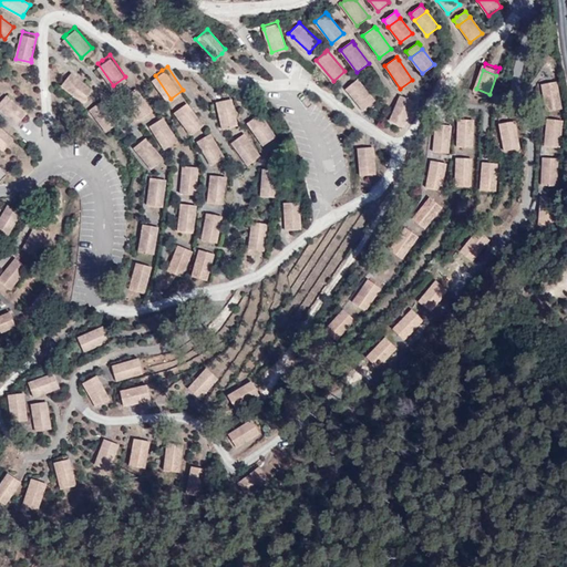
[(82,105),(94,91),(72,73),(69,78),(60,88),(82,105)]
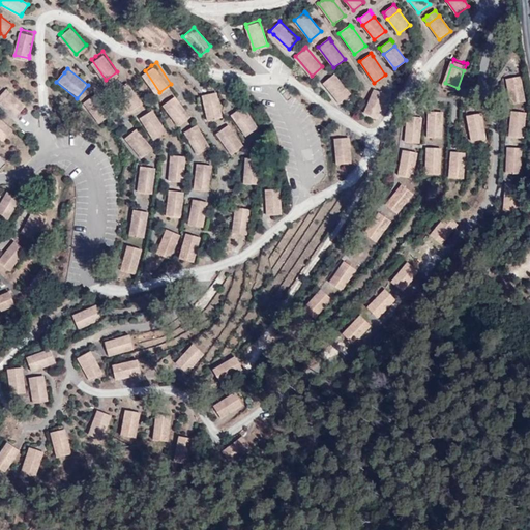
[(345,96),(348,93),(331,74),(323,81),(321,82),(337,101),(345,96)]
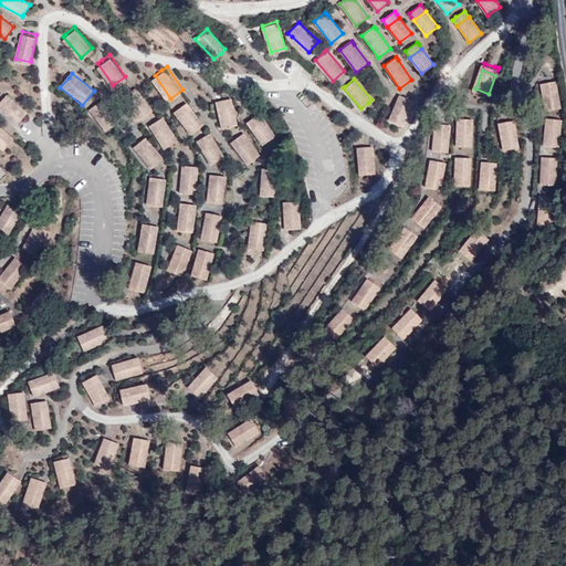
[(547,80),(544,80),(545,87),(559,86),(559,79),(547,80)]
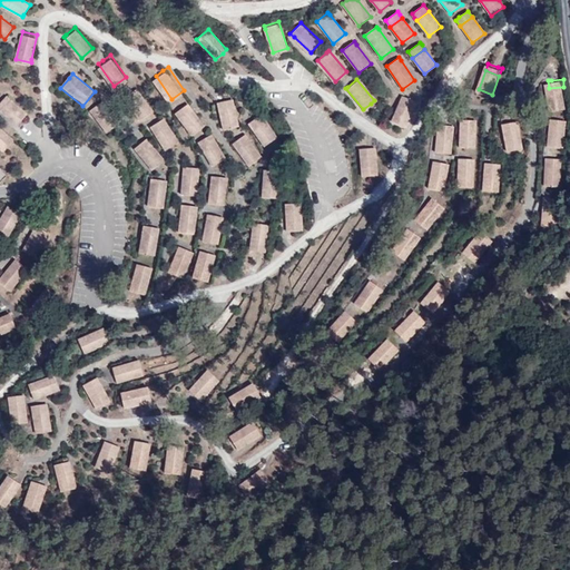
[(143,117),(155,108),(139,86),(133,90),(127,95),(143,117)]
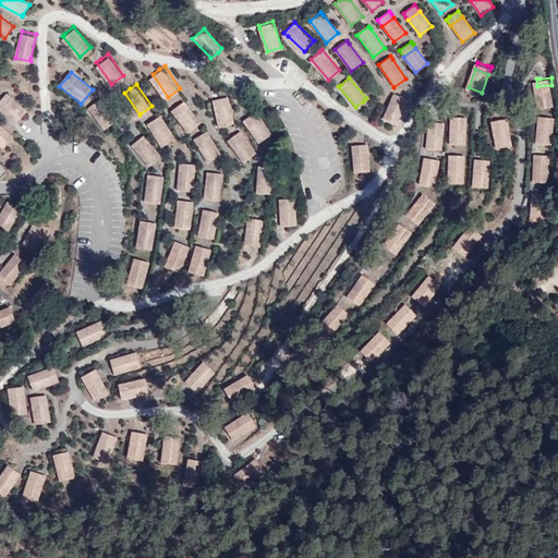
[(540,106),(554,105),(552,85),(537,86),(540,106)]
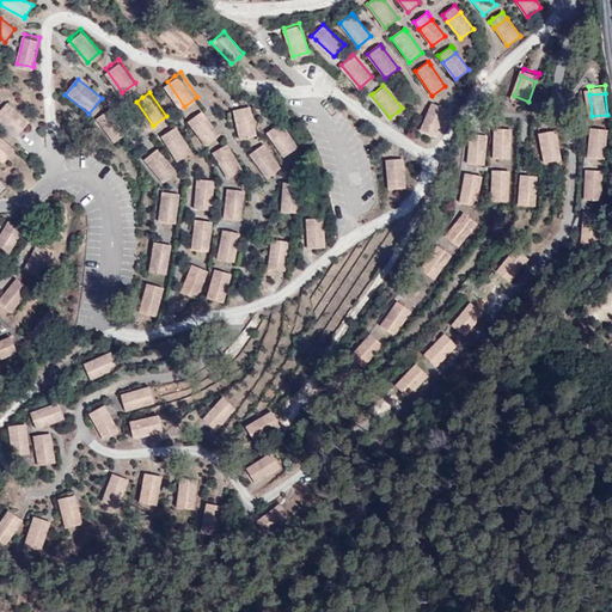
[(421,128),(435,134),(439,127),(447,106),(433,101),(421,128)]
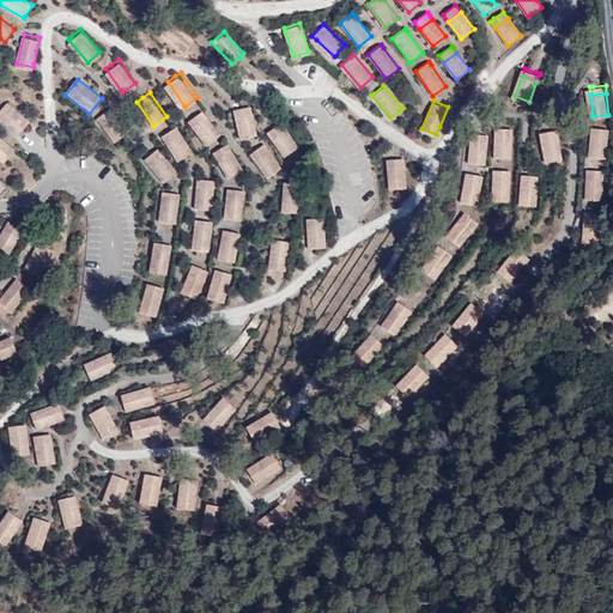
[(29,123),(6,103),(0,110),(0,119),(18,135),(29,123)]
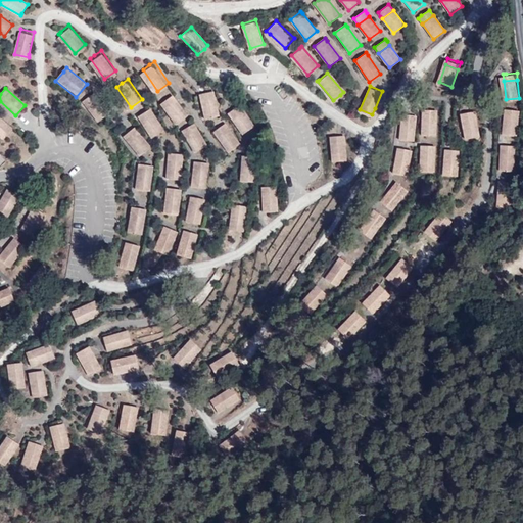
[(205,119),(219,116),(214,91),(203,93),(199,94),(205,119)]
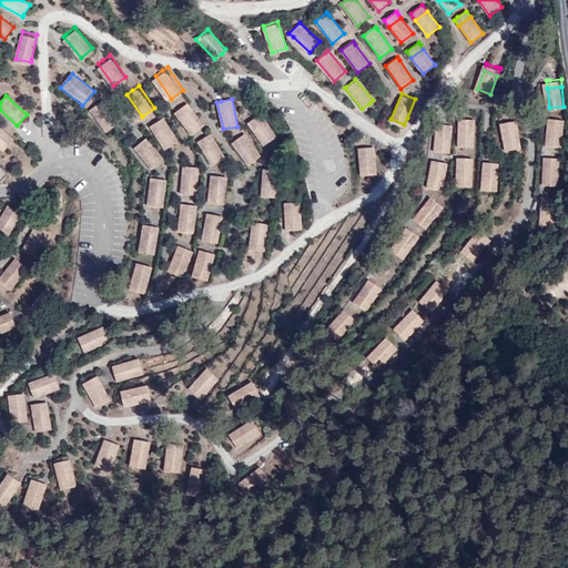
[(88,110),(105,133),(117,125),(120,123),(103,100),(88,110)]
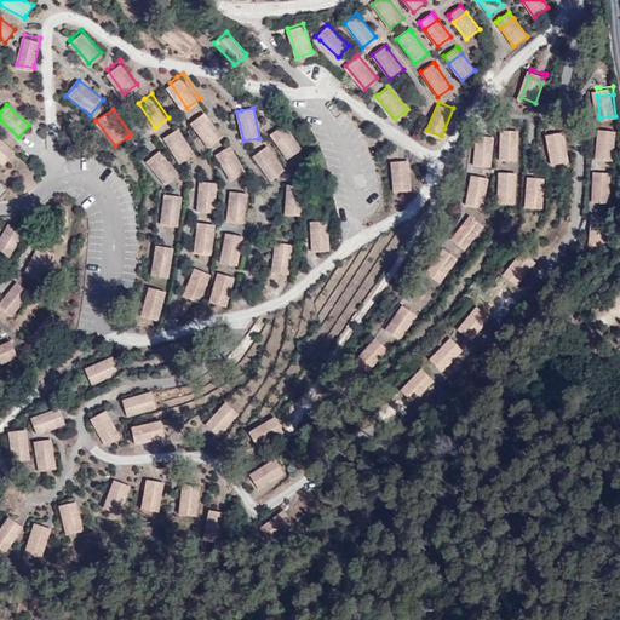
[(190,124),(208,148),(222,138),(207,118),(204,114),(190,124)]
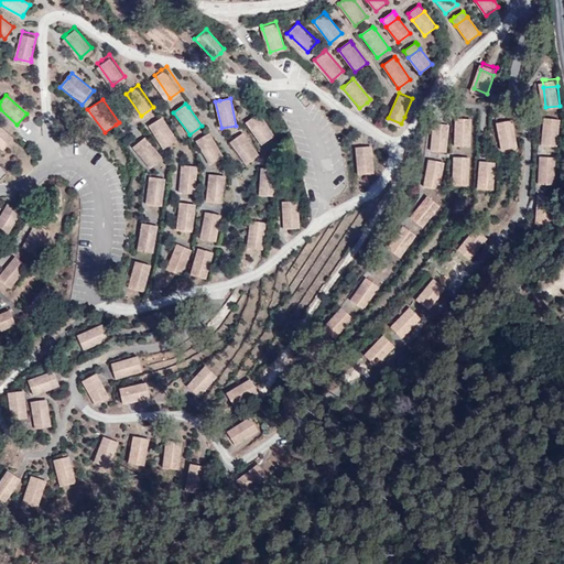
[(264,143),(277,134),(260,111),(258,114),(248,120),(264,143)]
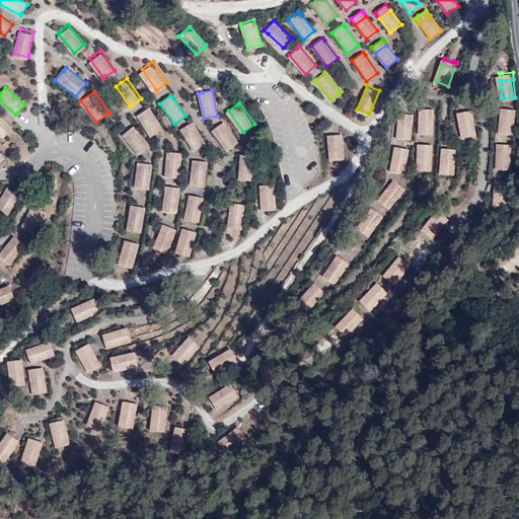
[(164,127),(150,105),(143,110),(139,113),(152,134),(164,127)]
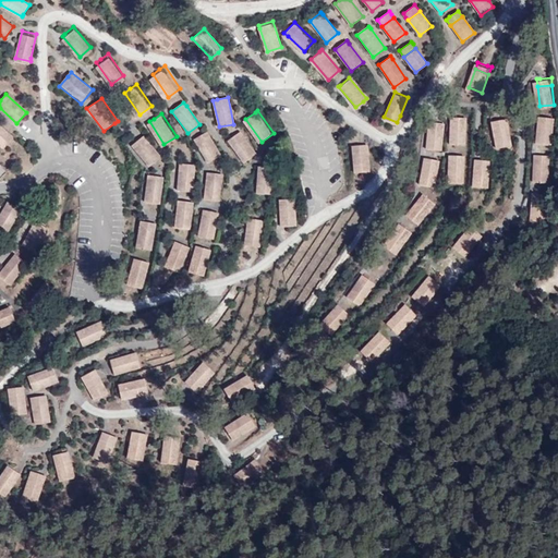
[(504,117),(493,118),(494,125),(508,123),(507,116),(504,117)]
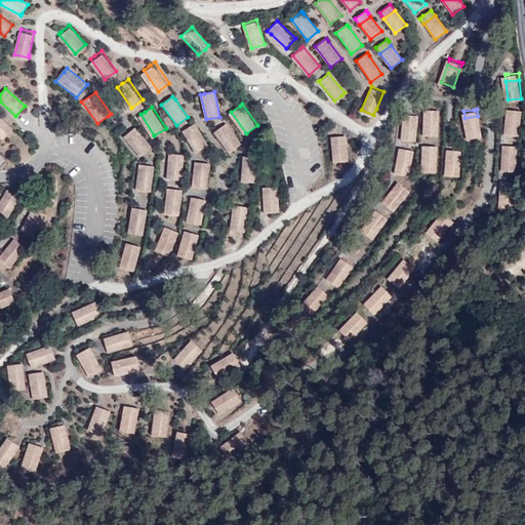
[(522,110),(508,109),(508,111),(507,116),(521,117),(522,110)]
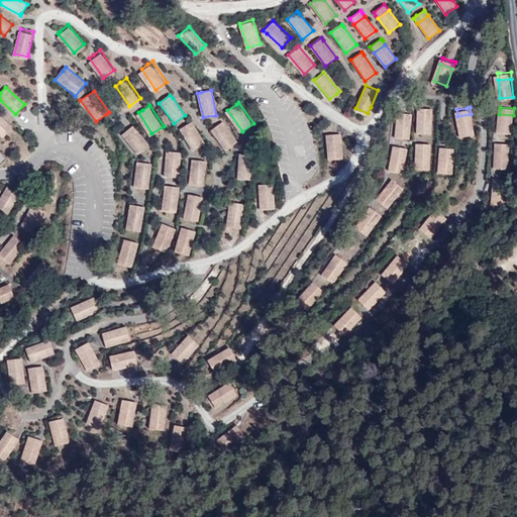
[(401,113),(398,113),(397,120),(411,121),(411,114),(401,113)]
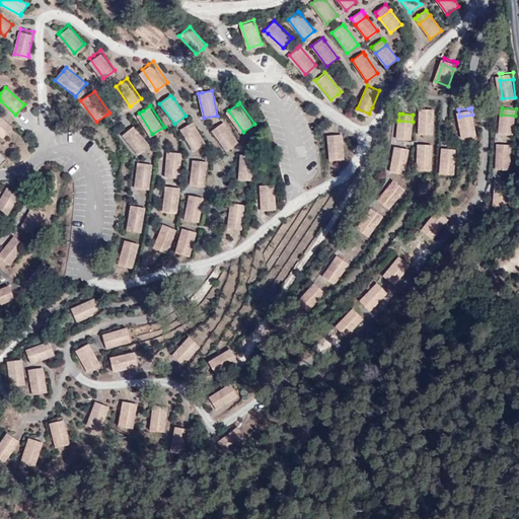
[(474,133),(472,115),(459,117),(461,135),(474,133)]
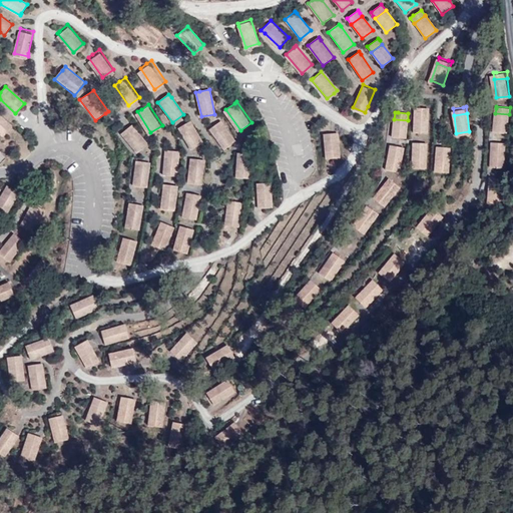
[(507,132),(509,114),(495,113),(493,131),(507,132)]
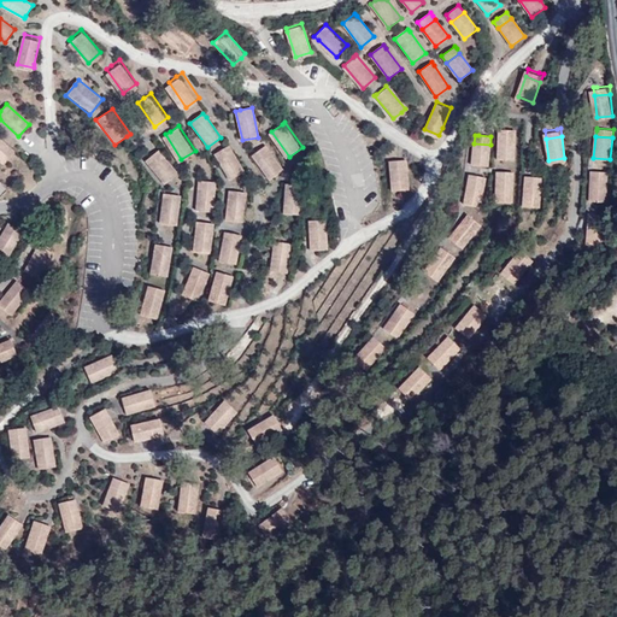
[(0,160),(4,164),(15,152),(0,139),(0,160)]
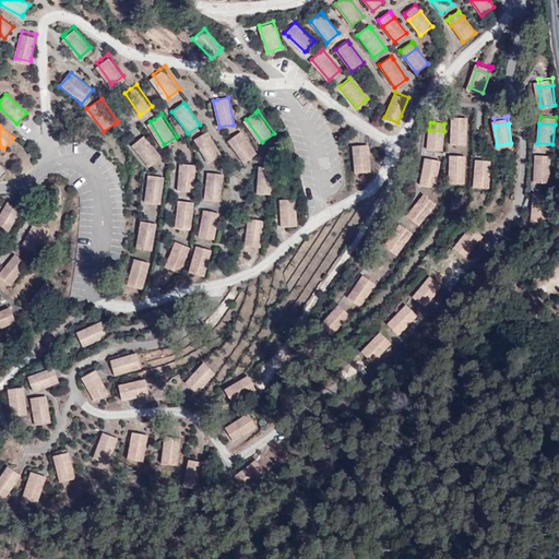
[(450,145),(465,145),(466,126),(451,126),(450,145)]
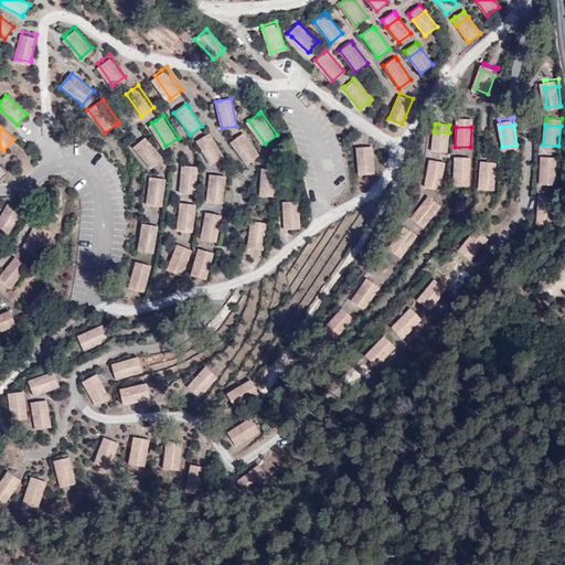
[(433,151),(447,152),(449,132),(434,131),(433,151)]
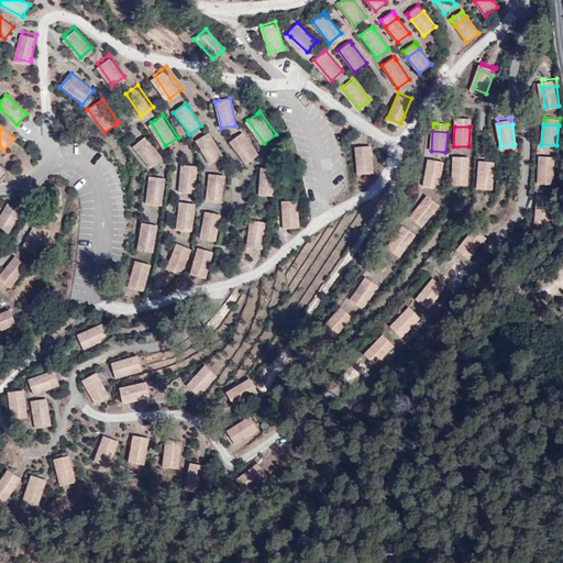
[(222,156),(209,133),(201,138),(196,141),(210,164),(222,156)]
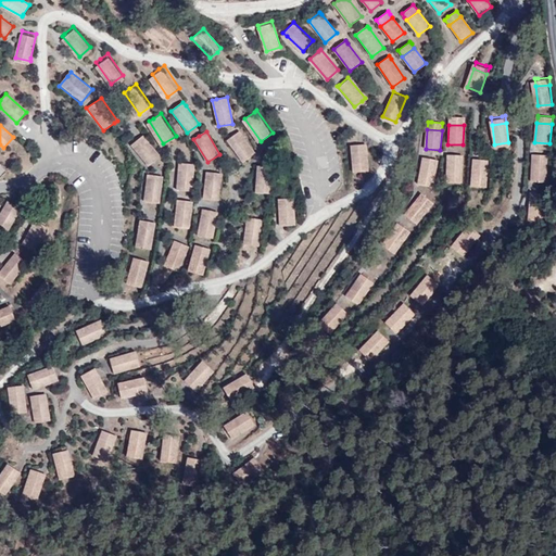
[(250,156),(255,153),(239,131),(237,133),(227,140),(243,162),(250,156)]
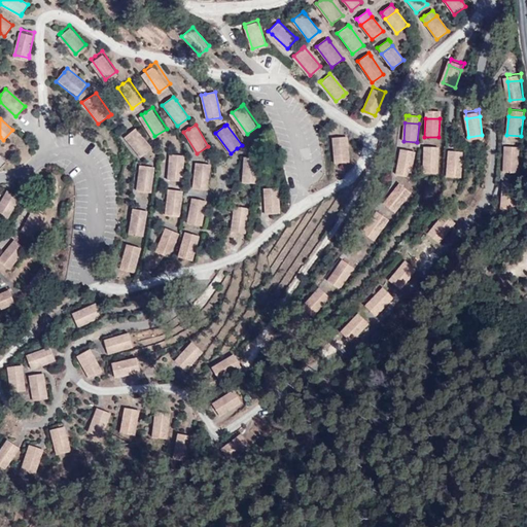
[(141,154),(152,145),(136,126),(127,134),(126,135),(141,154)]
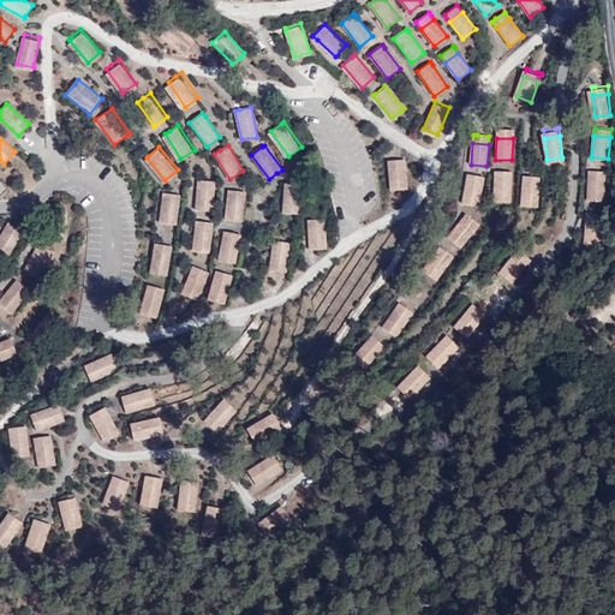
[(408,186),(406,156),(401,156),(389,157),(393,187),(408,186)]
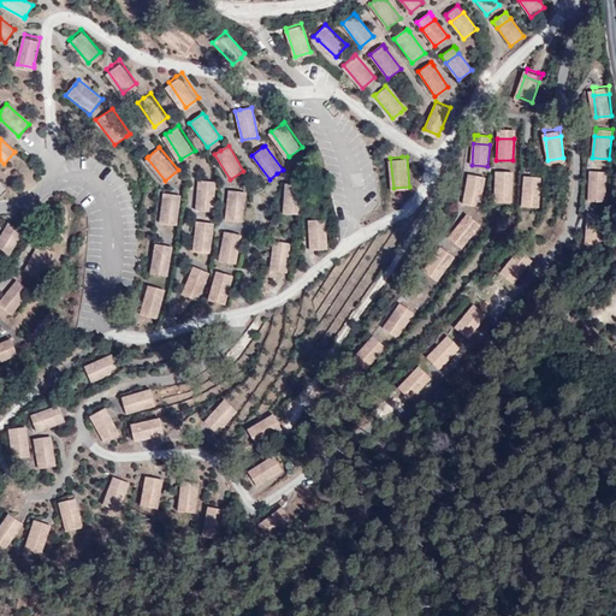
[(473,175),(469,175),(467,183),(484,185),(485,177),(473,175)]
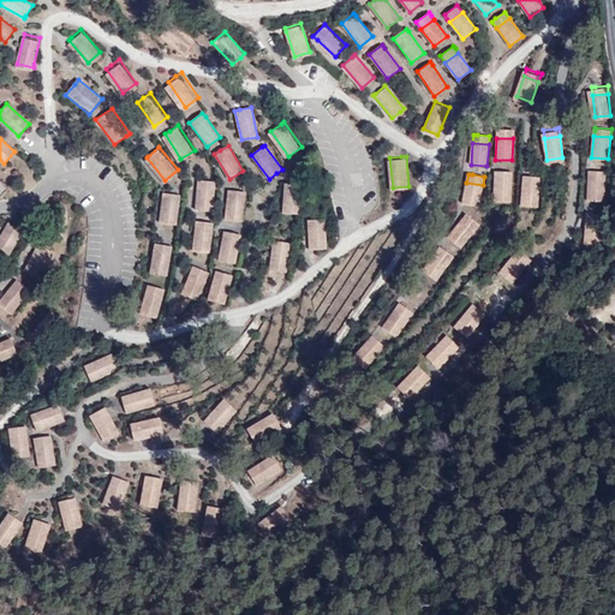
[(587,197),(604,198),(605,177),(589,175),(587,197)]
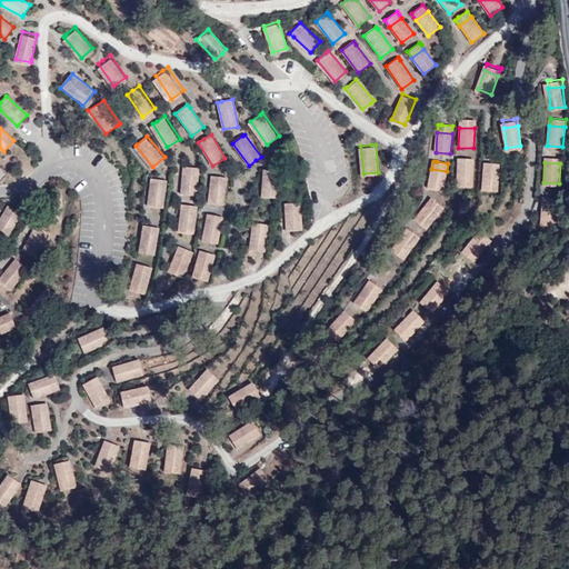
[(185,163),(182,191),(197,192),(199,165),(189,163),(185,163)]
